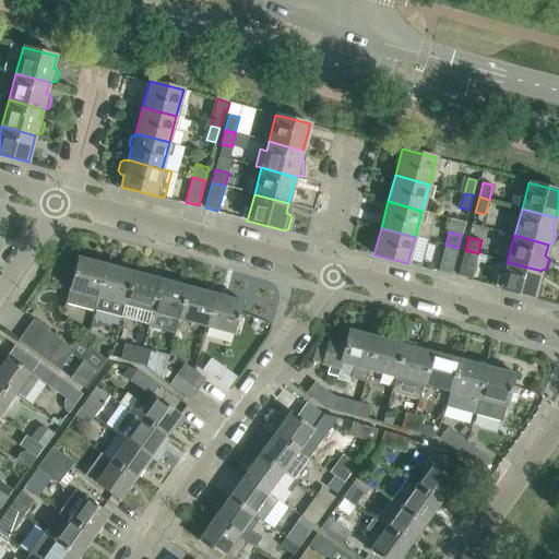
[(451,273),(458,248),(445,245),(439,270),(451,273)]
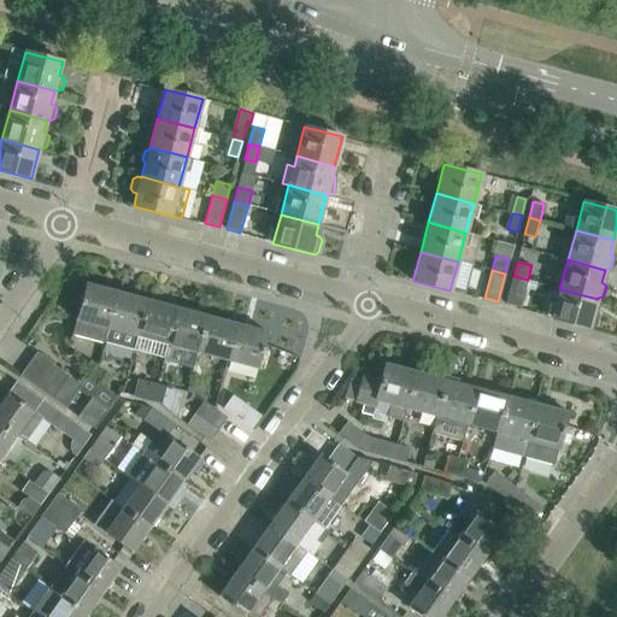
[(521,307),(528,280),(513,276),(506,304),(521,307)]
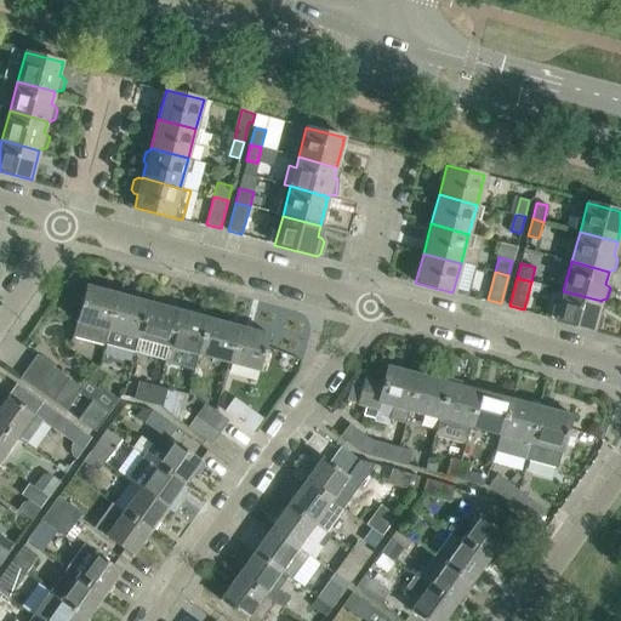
[(108,330),(118,294),(86,285),(73,335),(104,343),(108,330)]
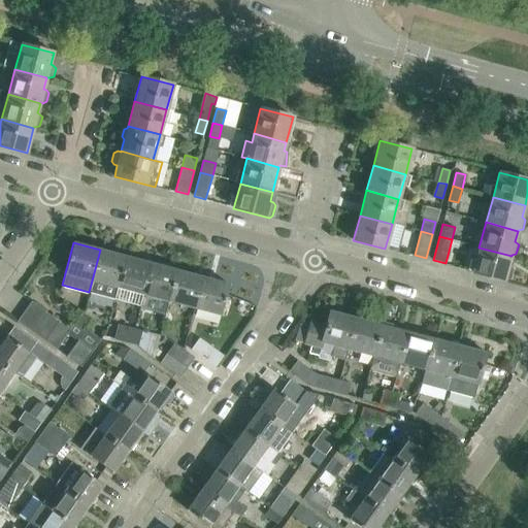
[(508,266),(512,256),(479,248),(472,272),(504,281),(504,279),(509,278),(512,269),(508,266)]
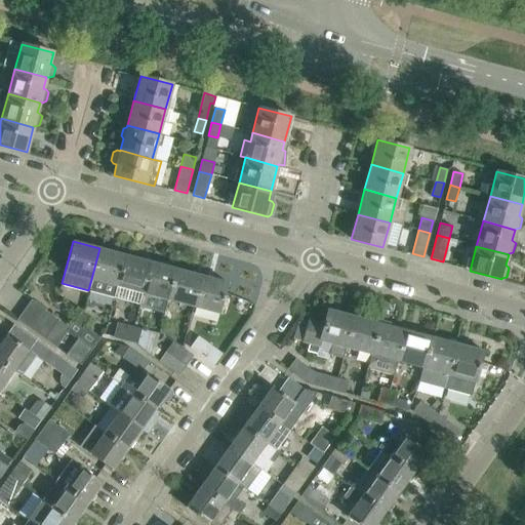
[(116,285),(124,254),(99,248),(91,279),(88,290),(113,297),(116,285)]
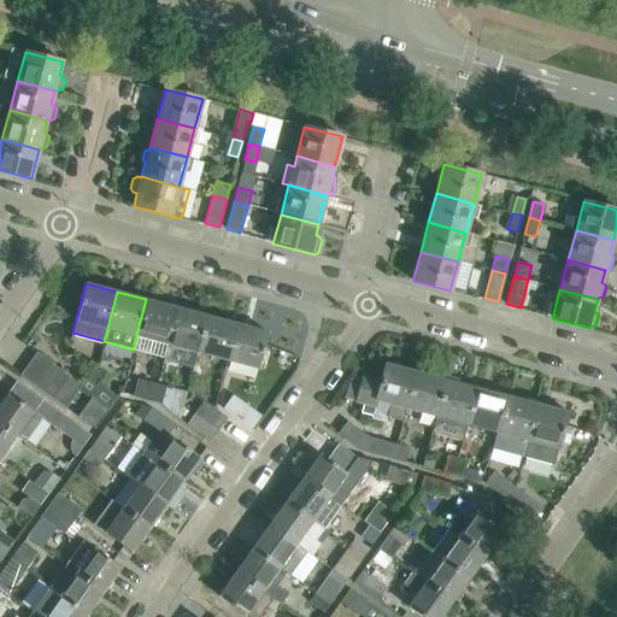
[(166,344),(176,307),(146,299),(136,335),(166,344)]
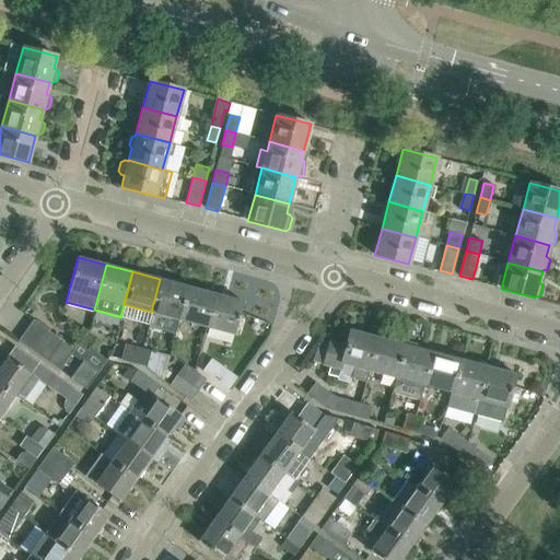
[(179,319),(188,287),(160,279),(151,312),(179,319)]
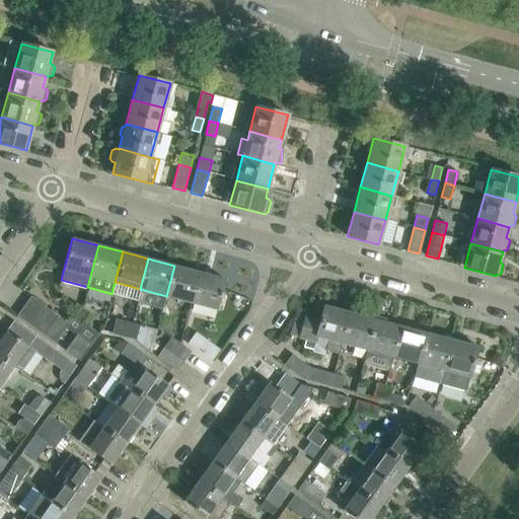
[(192,303),(200,273),(174,266),(166,296),(192,303)]
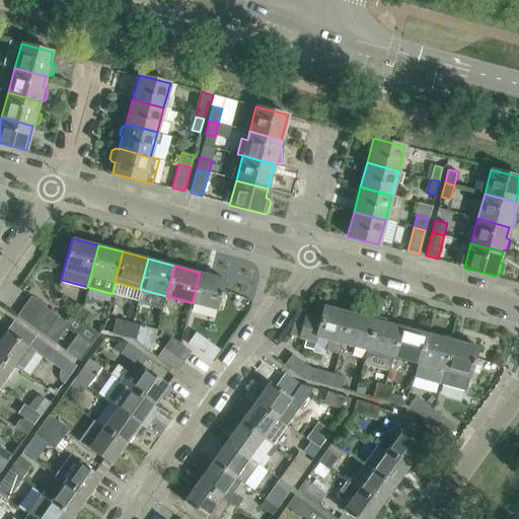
[(225,279),(200,273),(192,303),(217,309),(225,279)]
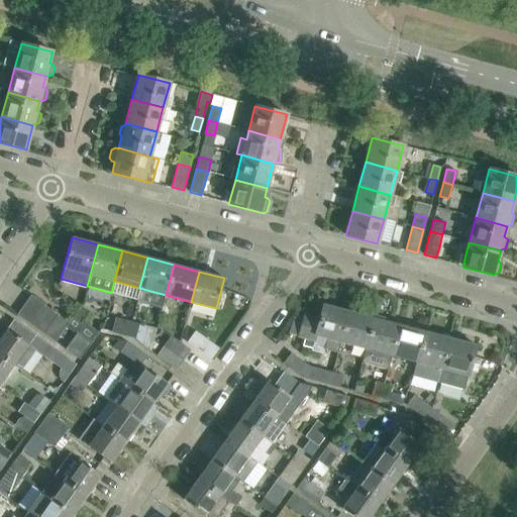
[(30,295),(16,314),(55,341),(66,327),(66,325),(67,326),(69,322),(30,295)]
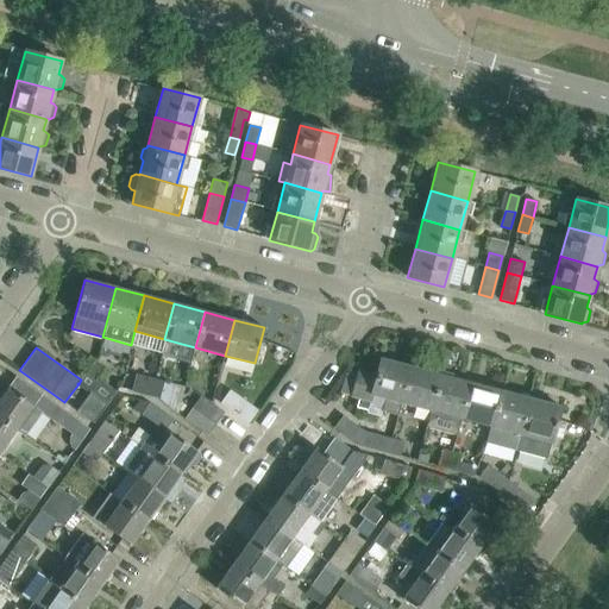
[(397,415),(401,402),(410,366),(380,358),(375,375),(358,370),(351,396),(358,397),(356,407),(366,410),(371,395),(384,399),(381,412),(397,415)]
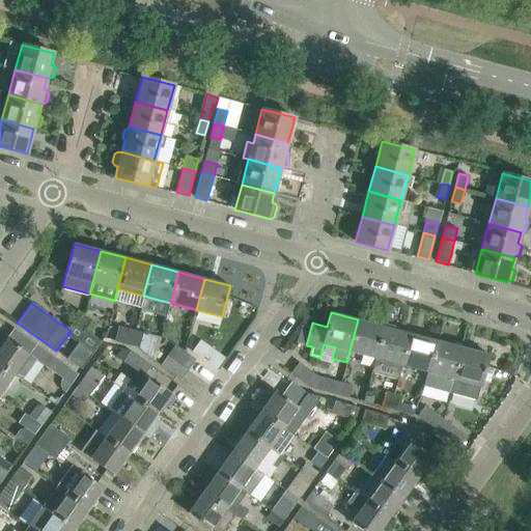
[(83,314),(71,331),(68,335),(67,334),(67,336),(74,340),(83,332),(91,319),(83,314)]
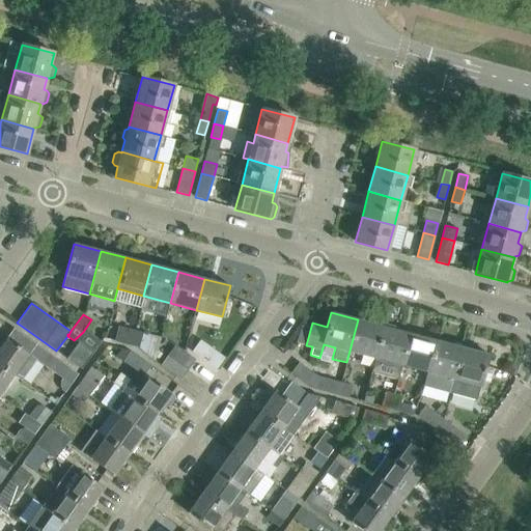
[(375,358),(384,327),(358,319),(350,351),(375,358)]
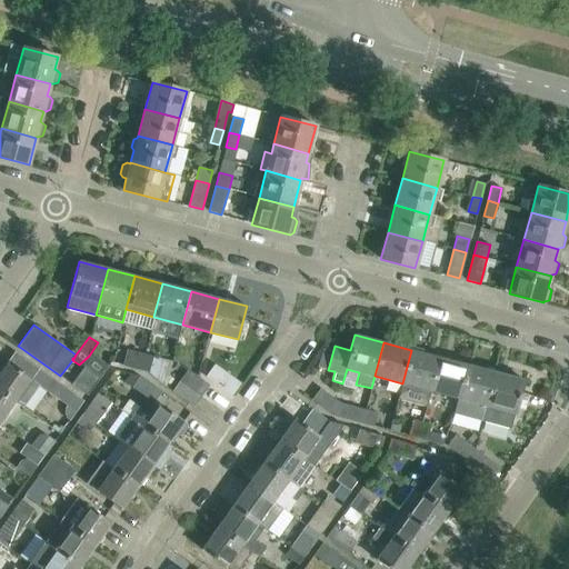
[(140,371),(145,356),(126,350),(121,366),(140,371)]
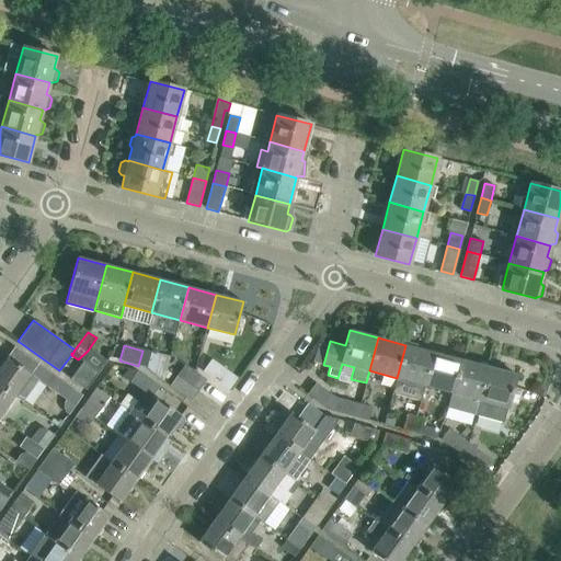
[(420,400),(424,386),(433,352),(405,345),(397,378),(392,392),(420,400)]
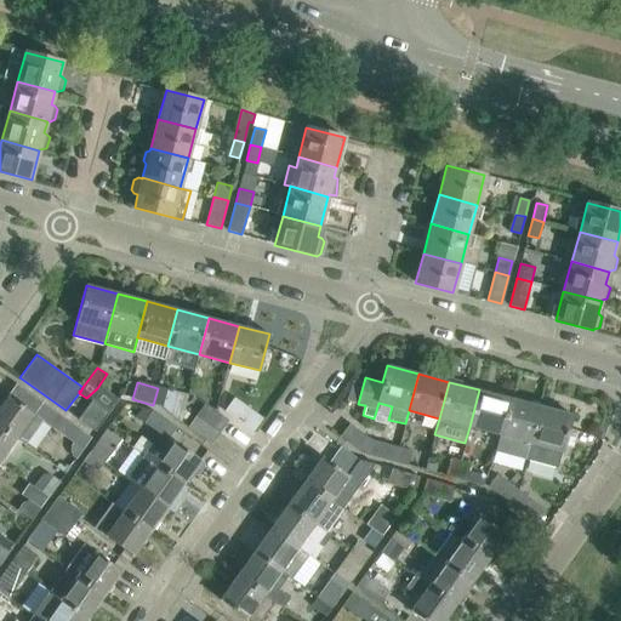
[(67,420),(16,383),(0,405),(0,412),(32,436),(43,421),(58,432),(83,449),(91,437),(67,420)]
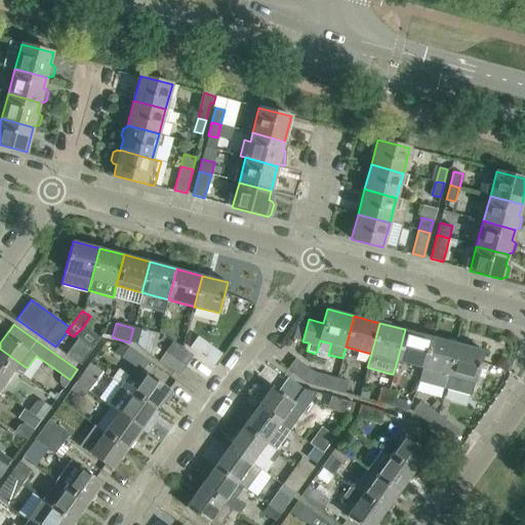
[(137,345),(142,330),(133,328),(129,342),(137,345)]
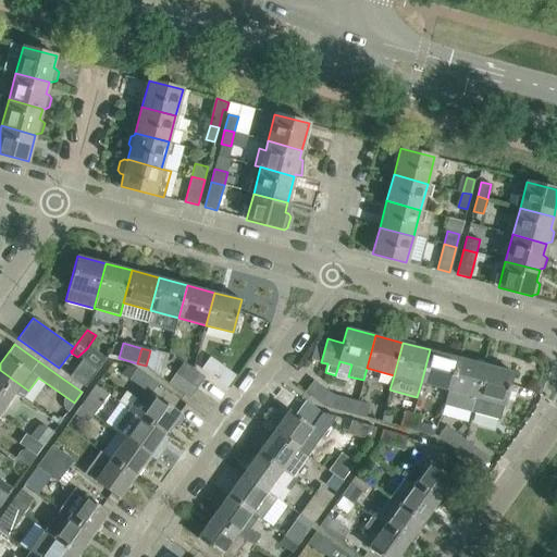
[(448,391),(457,357),(430,349),(421,383),(447,390),(448,391)]
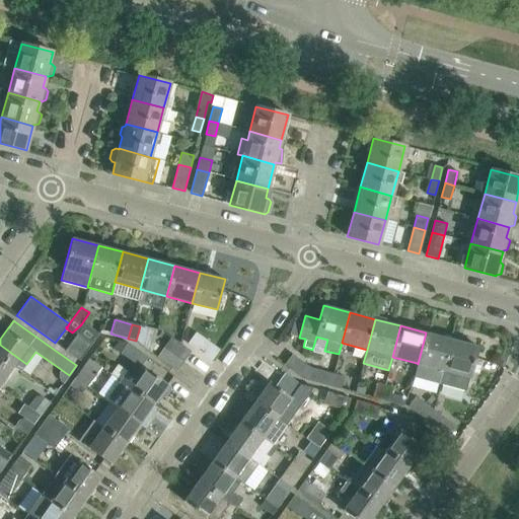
[(195,331),(187,343),(198,352),(206,340),(195,331)]
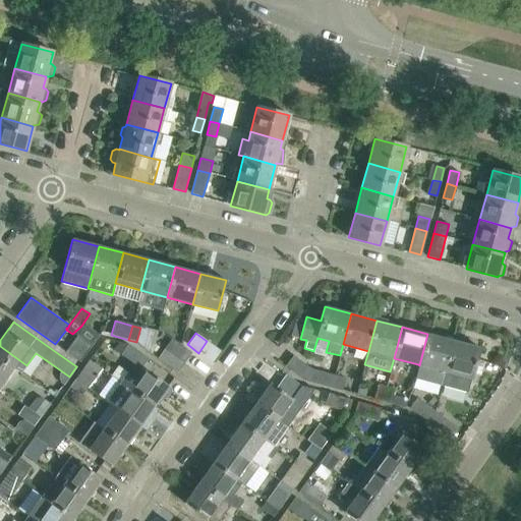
[(442,386),(454,341),(427,334),(419,365),(418,364),(415,379),(442,386)]
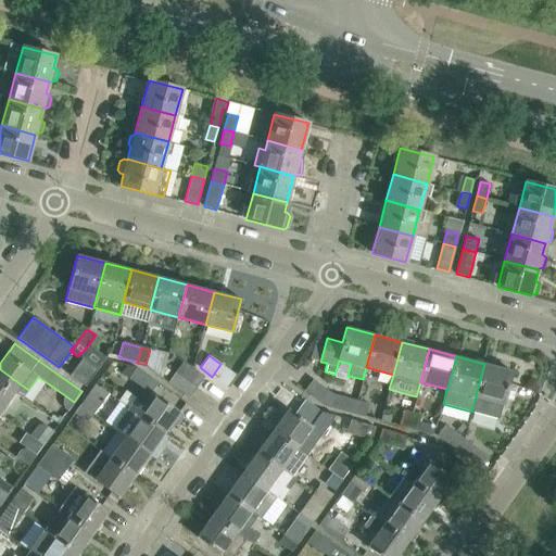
[(98,369),(81,358),(70,375),(85,387),(98,369)]
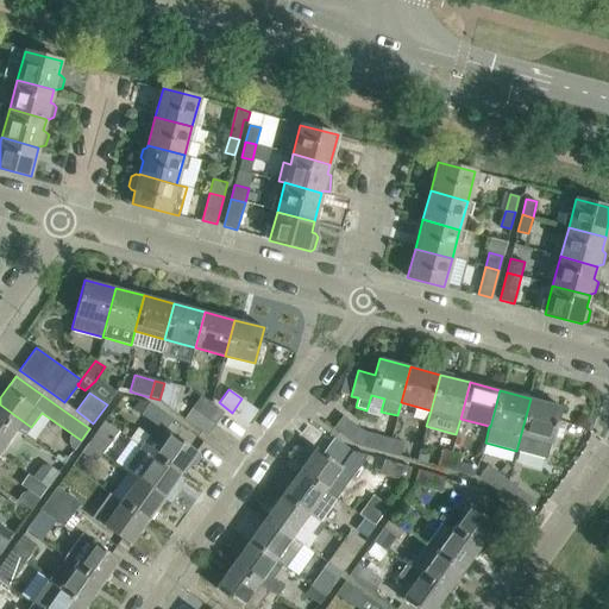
[(224,412),(203,399),(201,396),(193,407),(215,424),(224,412)]
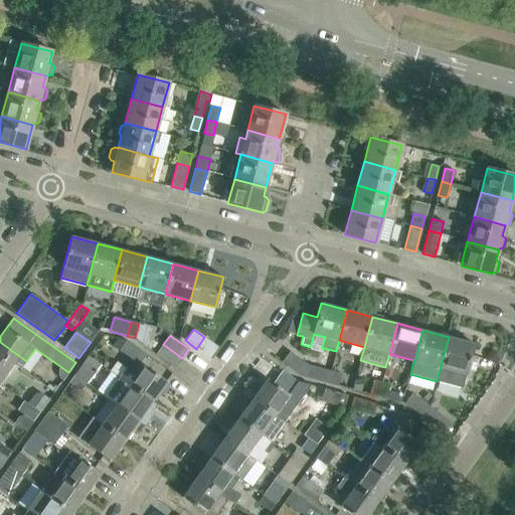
[(474,344),(449,337),(437,381),(462,388),(474,344)]
